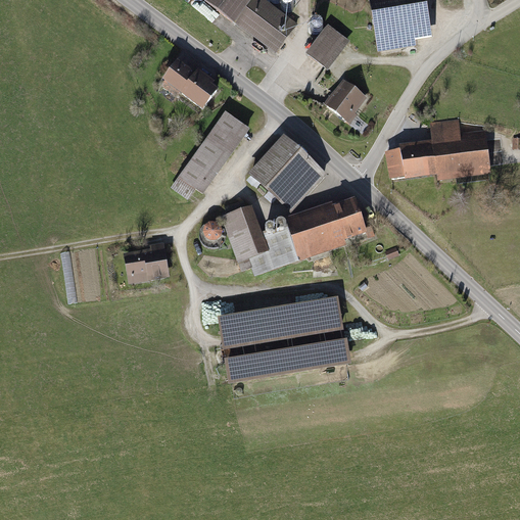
[(210,0),(277,52),(299,25),(268,0),(210,0)]
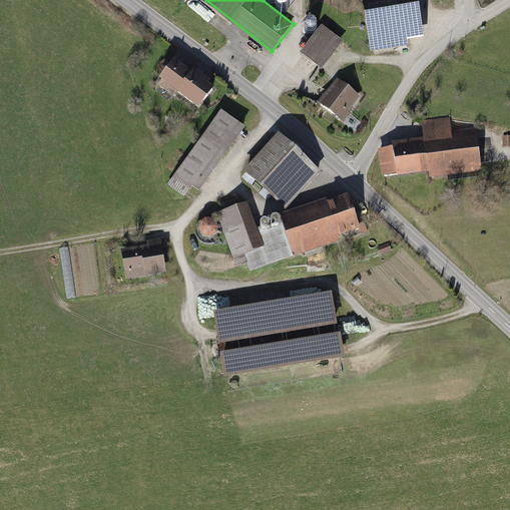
[(368,0),(374,44),(428,37),(423,0),(368,0)]
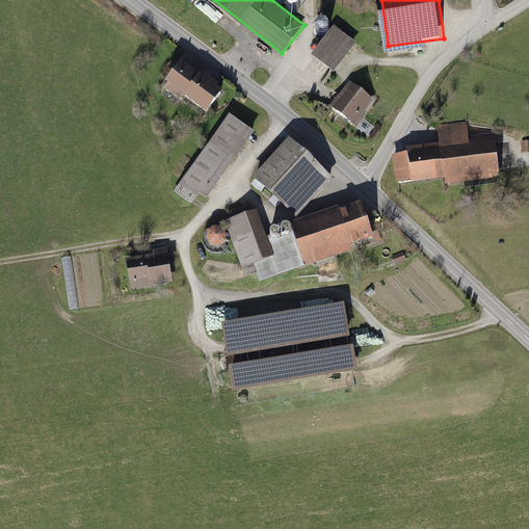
[(332,24),(312,50),(338,69),(358,43),(332,24)]
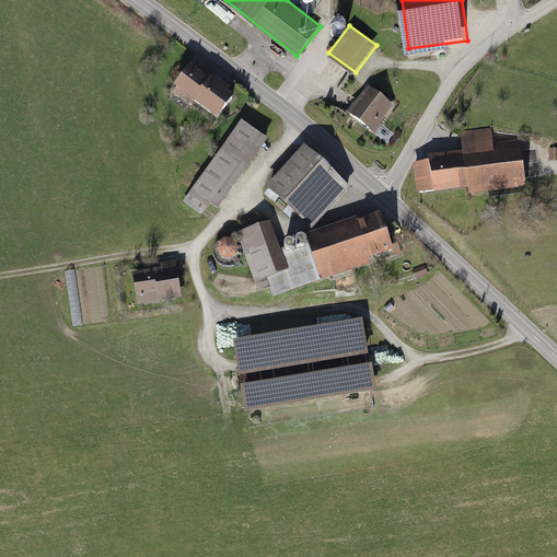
[(192,61),(171,90),(190,104),(195,99),(219,117),(235,94),(228,89),(230,85),(206,67),(204,70),(192,61)]
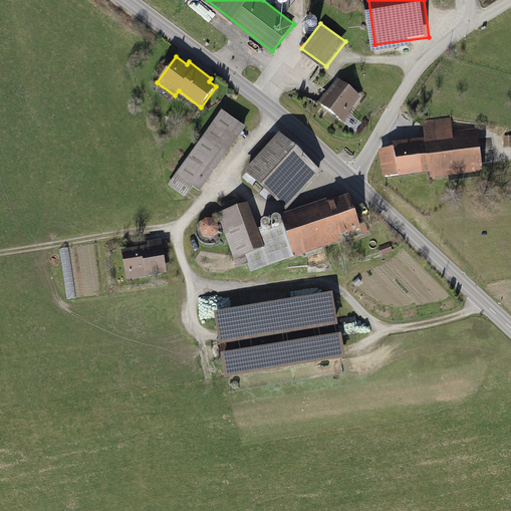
[(337,77),(320,100),(349,120),(365,97),(337,77)]
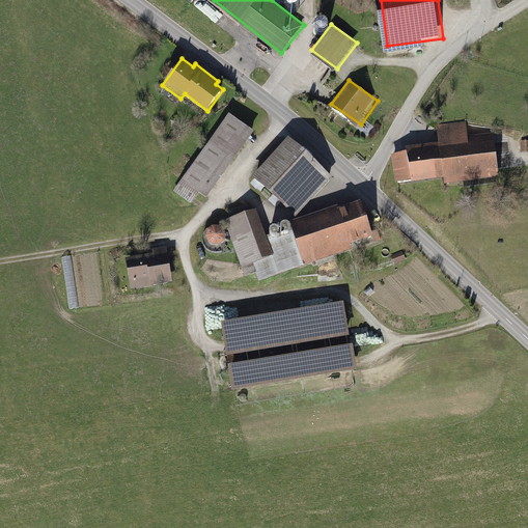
[(227,110),(172,189),(190,201),(198,191),(206,197),(254,129),(227,110)]
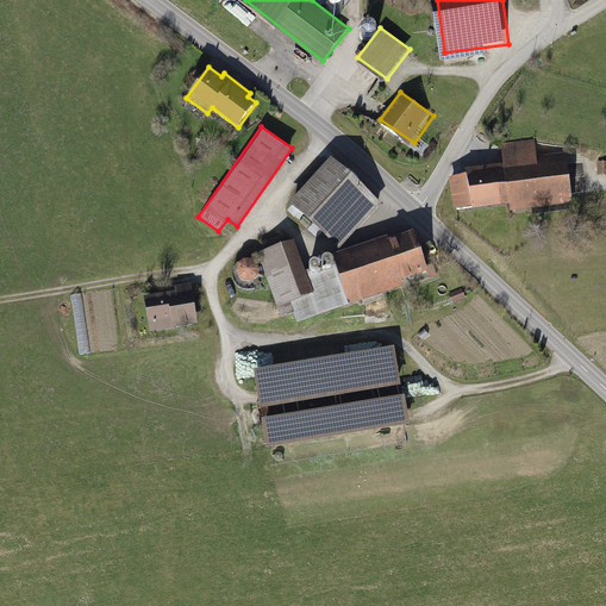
[(467,174),(449,176),(454,208),(473,205),(474,208),(510,205),(510,210),(570,201),(563,151),(536,155),(533,137),(500,142),(504,164),(466,169),(467,174)]
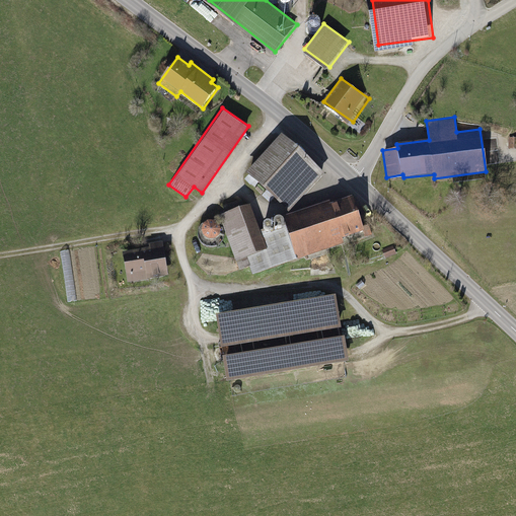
[(281,133),(247,171),(288,208),(322,169),(281,133)]
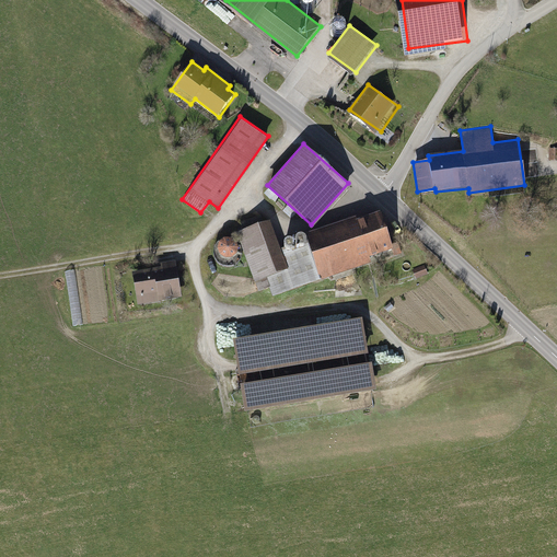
[(245,230),(239,232),(259,290),(269,286),(273,296),(371,259),(369,254),(392,246),(379,209),(354,219),(352,216),(279,243),(270,221),(266,222),(262,210),(241,218),(245,230)]
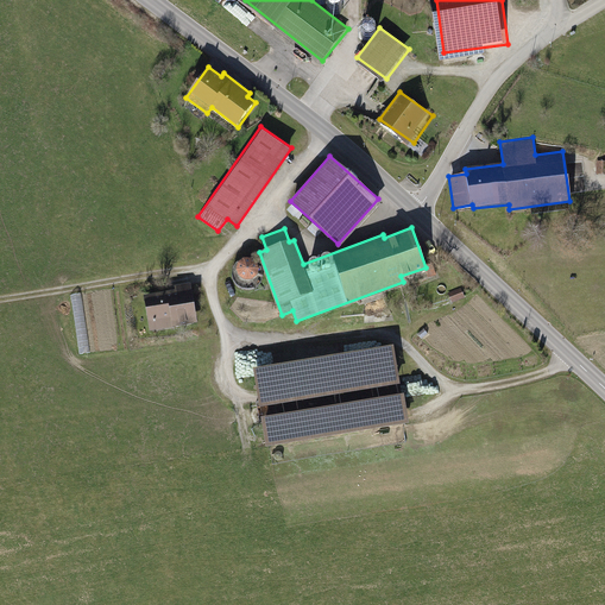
[(249,252),(232,265),(244,279),(260,268),(249,252)]
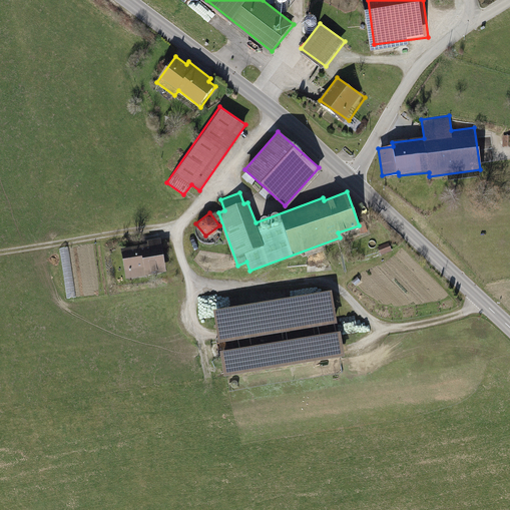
[(160,240),(122,247),(127,279),(165,273),(160,240)]
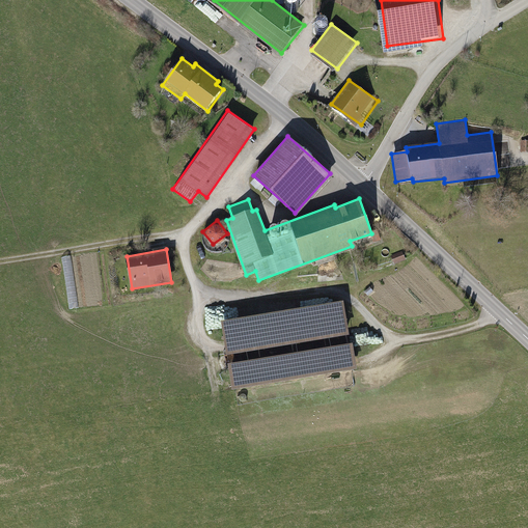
[(400,252),(389,255),(392,264),(404,260),(400,252)]
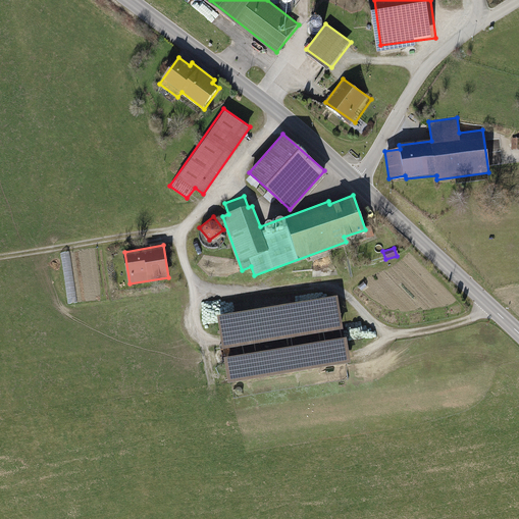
[(338,299),(219,318),(223,348),(343,328),(338,299)]
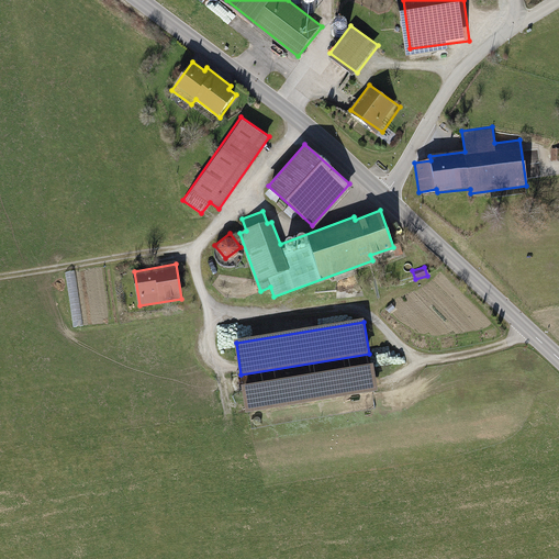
[(373,366),(243,386),(247,413),(378,392),(373,366)]
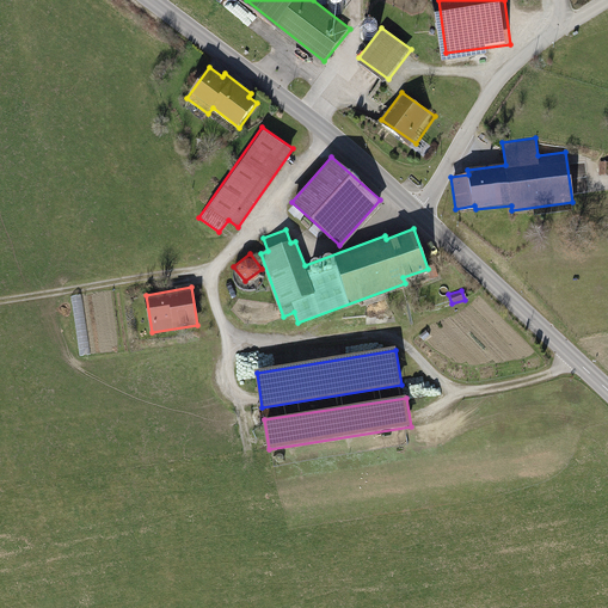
All buildings are outlined.
